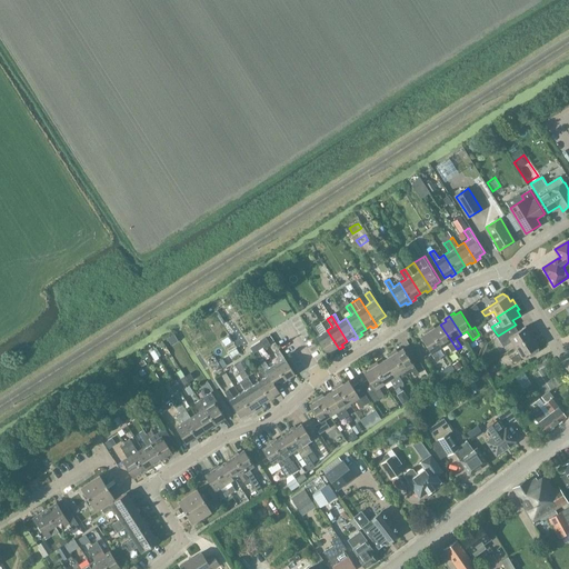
[(486,320),(479,322),(485,338),(491,337),(486,320)]
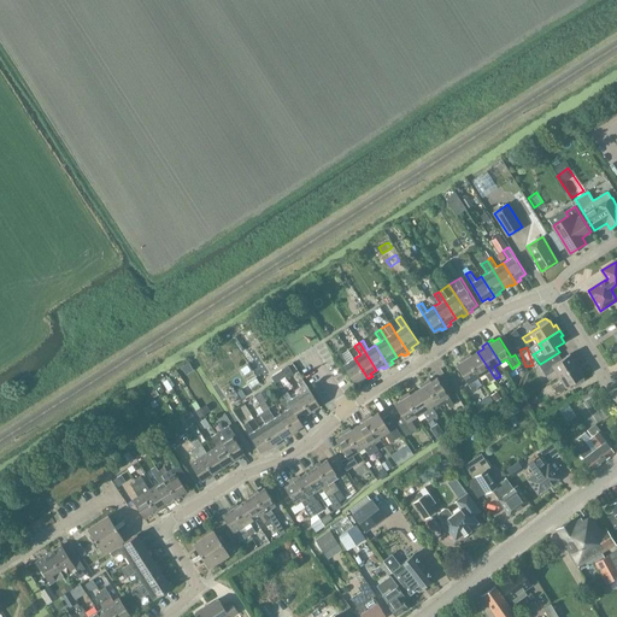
[(495,378),(477,352),(472,356),(471,353),(466,357),(480,376),(485,372),(491,382),(495,378)]
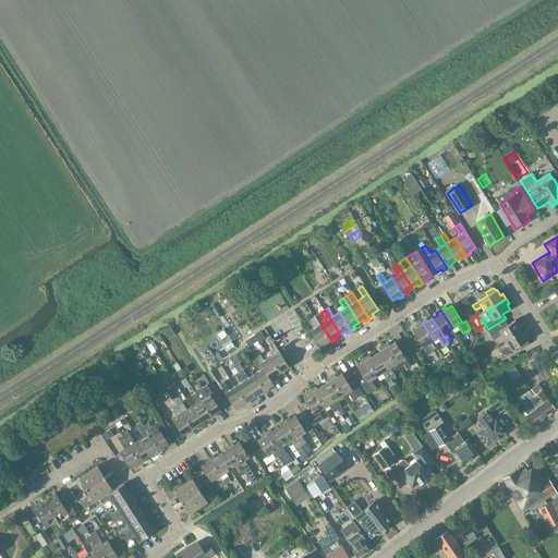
[(488,329),(495,340),(502,335),(506,340),(524,328),(522,324),(520,325),(517,319),(509,324),(506,318),(488,329)]
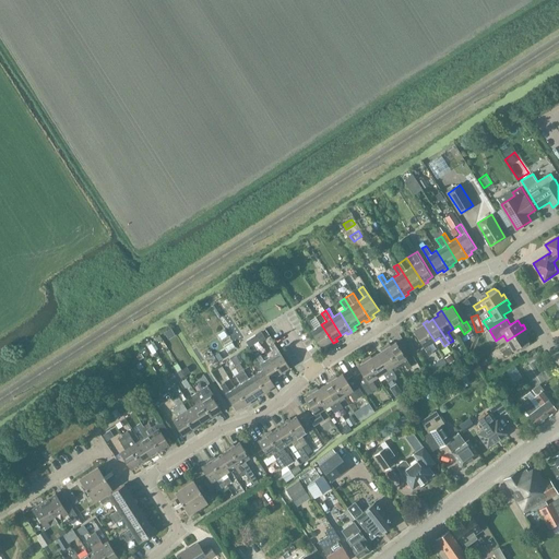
[(333,343),(321,324),(314,329),(310,320),(307,322),(322,347),(328,344),(329,346),(333,343)]
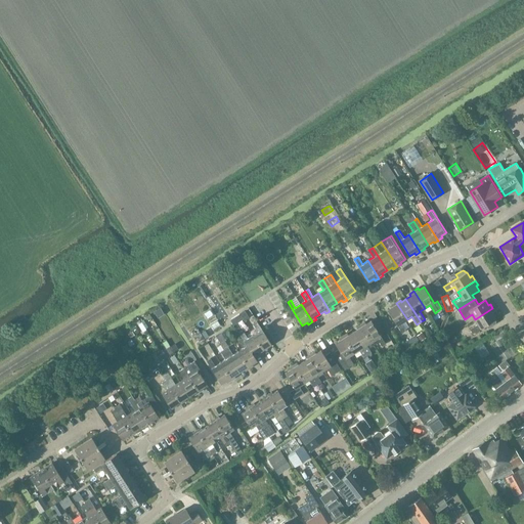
[(407,319),(396,303),(391,305),(393,307),(388,310),(402,334),(407,331),(402,322),(407,319)]
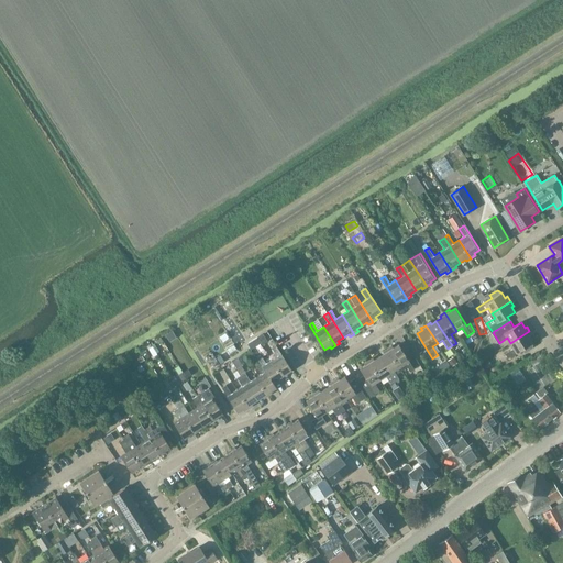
[(529,331),(510,343),(514,349),(506,353),(508,359),(523,349),(525,351),(527,352),(533,348),(533,344),(532,343),(533,342),(530,338),(532,335),(529,331)]
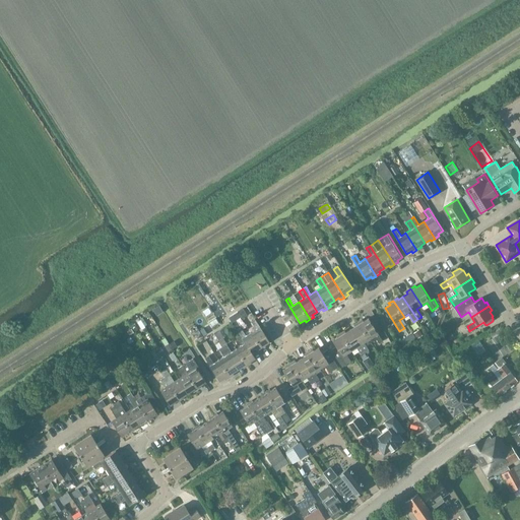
[(242,317),(238,311),(230,317),(233,322),(242,317)]
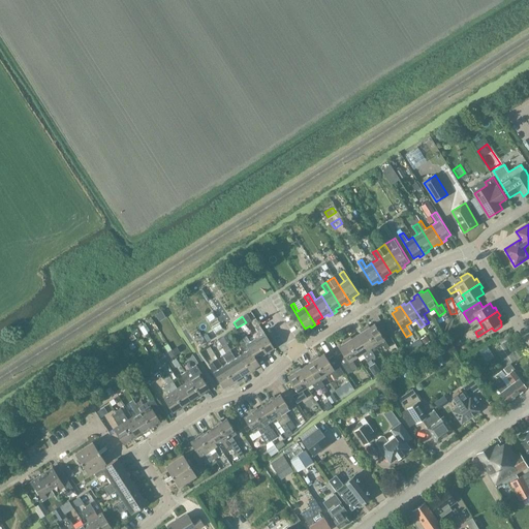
[(369,325),(365,328),(376,345),(381,342),(385,349),(390,347),(375,323),(370,328),(369,325)]
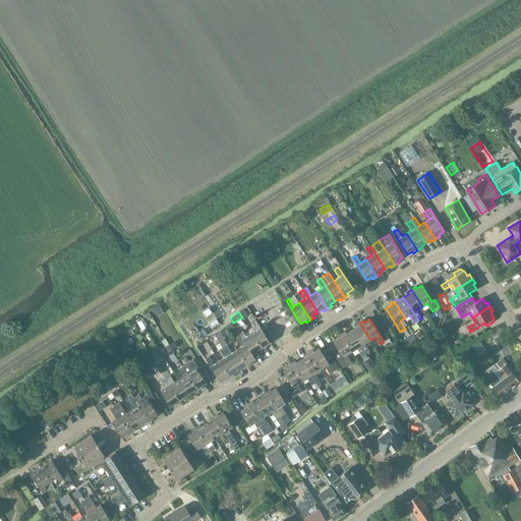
[(139,320),(134,324),(139,331),(145,327),(139,320)]
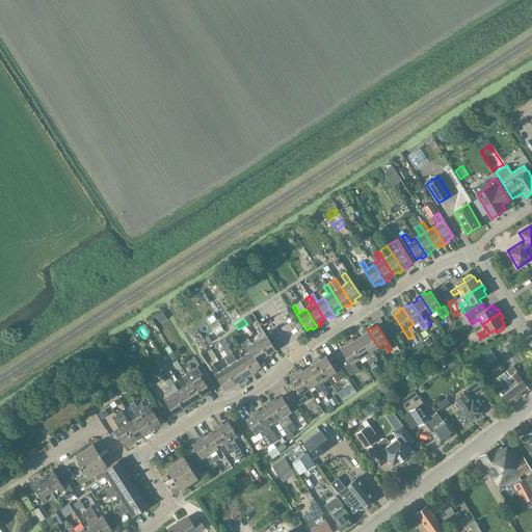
[(270,353),(275,350),(261,326),(257,328),(262,336),(257,340),(268,357),(272,355),(270,353)]
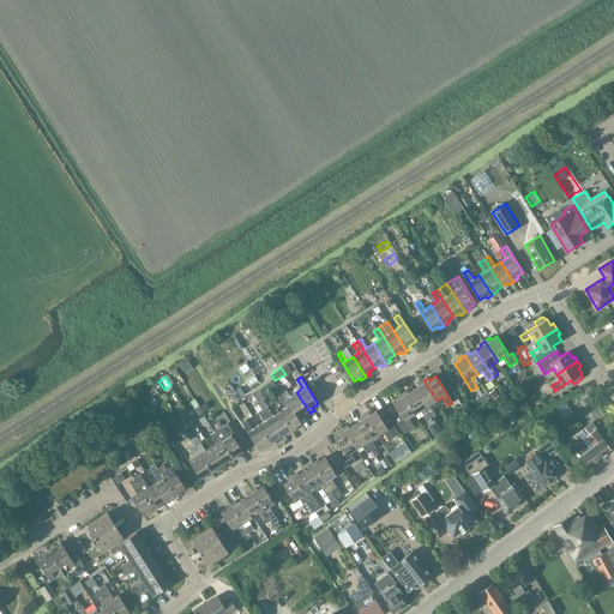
[(421,385),(415,389),(432,416),(437,413),(431,404),(437,401),(423,380),(419,383),(421,385)]
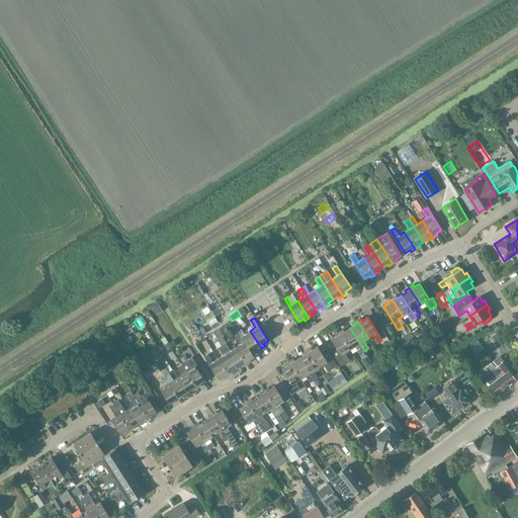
[(487,330),(491,335),(500,330),(496,324),(487,330)]
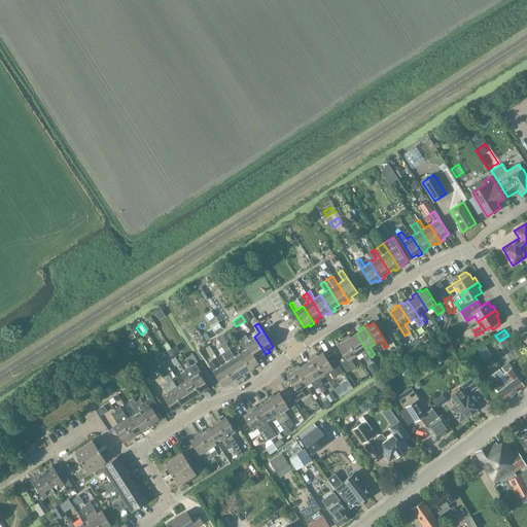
[(244,332),(240,335),(244,340),(255,358),(260,355),(261,357),(266,354),(254,337),(249,340),(244,332)]
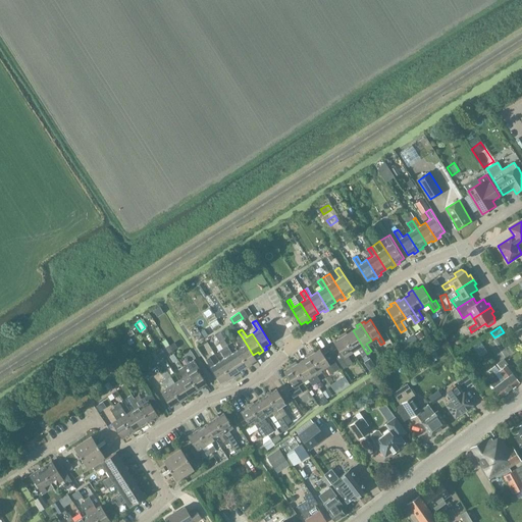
[(347,331),(343,334),(354,352),(358,349),(363,356),(367,354),(353,330),(348,333),(347,331)]
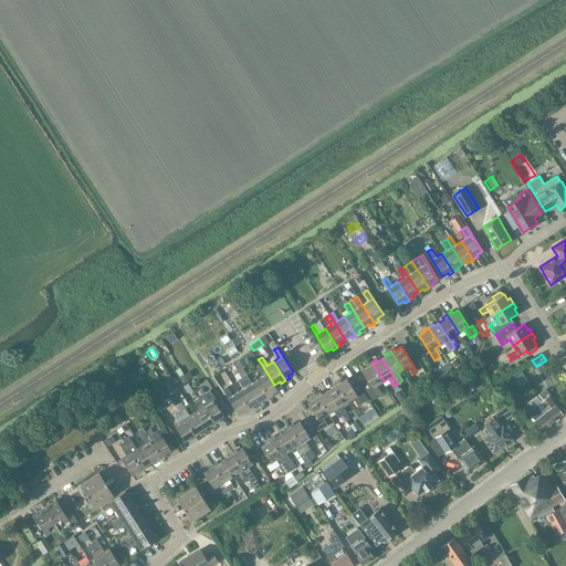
[(374,399),(384,394),(378,385),(384,381),(371,363),(367,365),(368,367),(363,370),(366,376),(362,379),(374,399)]
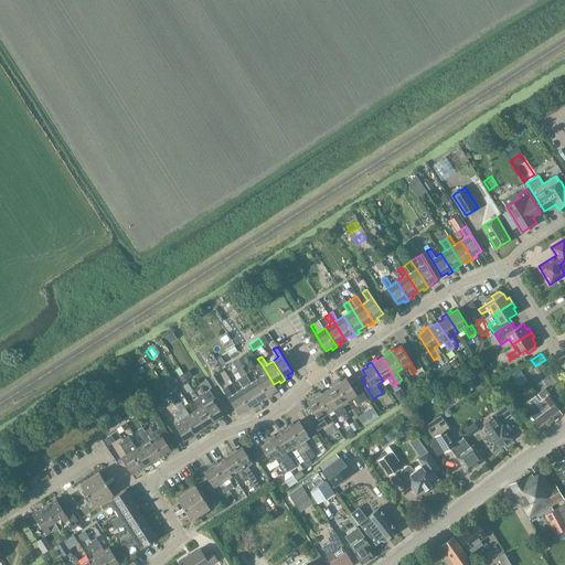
[(448,362),(438,369),(441,374),(451,368),(448,362)]
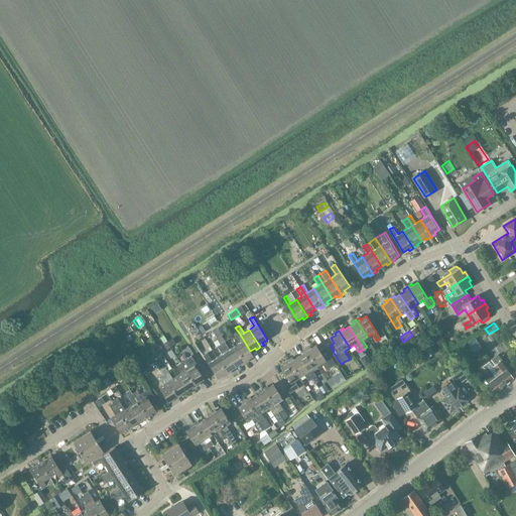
[(240,342),(235,346),(245,363),(249,361),(248,359),(253,356),(250,351),(239,333),(235,335),(240,342)]
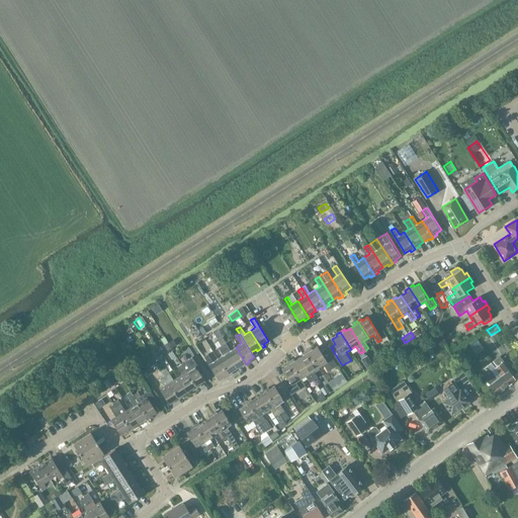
[(473,354),(482,348),(476,340),(467,347),(473,354)]
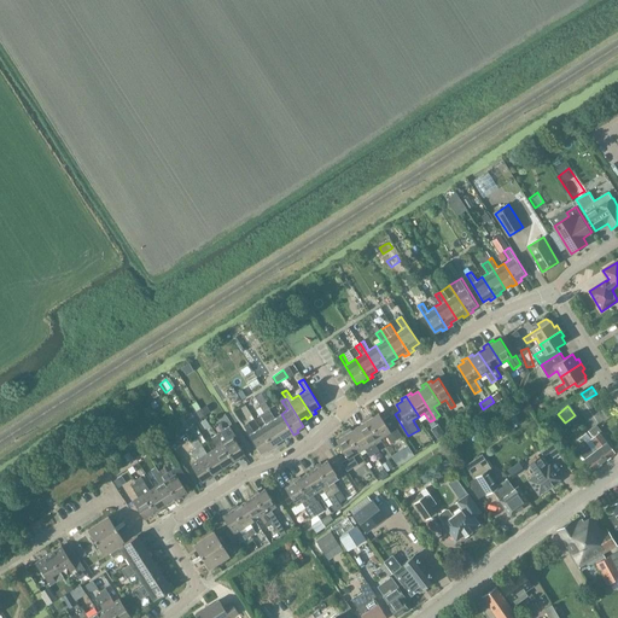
[(264,412),(283,439),(287,436),(290,438),(293,435),(281,414),(274,418),(269,409),(264,412)]
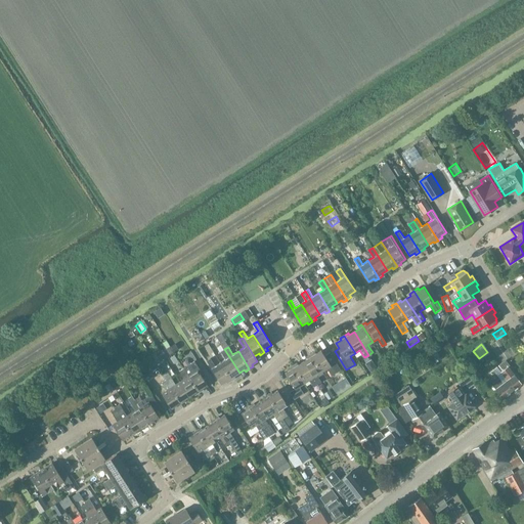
[(220,362),(231,380),(235,377),(234,376),(239,373),(224,349),(221,351),(225,359),(220,362)]
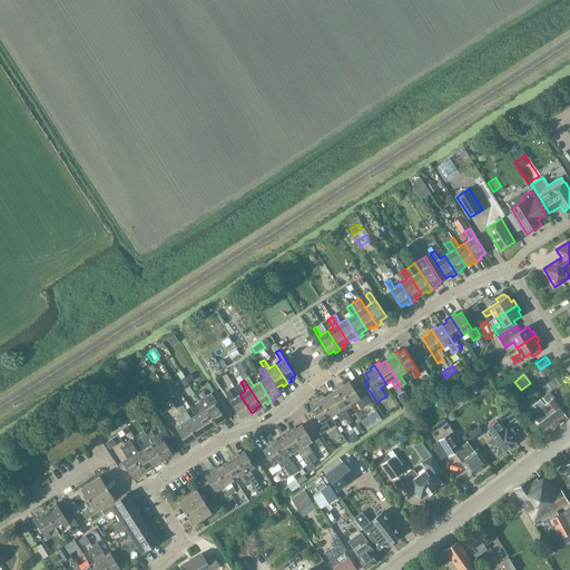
[(351,403),(355,400),(361,409),(372,401),(360,383),(354,386),(350,381),(344,384),(343,382),(338,385),(351,403)]
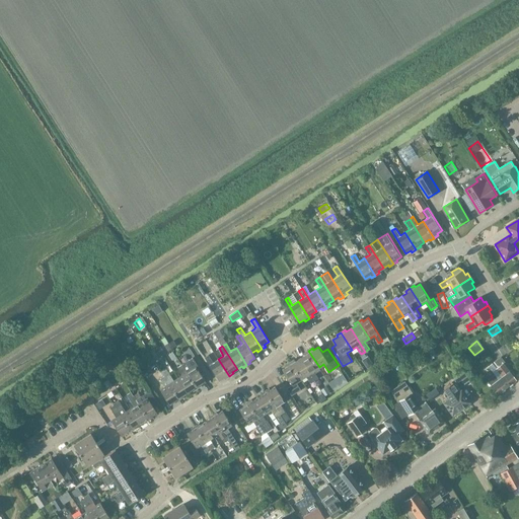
[(320,369),(319,367),(308,351),(304,353),(305,355),(300,358),(315,380),(319,378),(315,373),(320,369)]
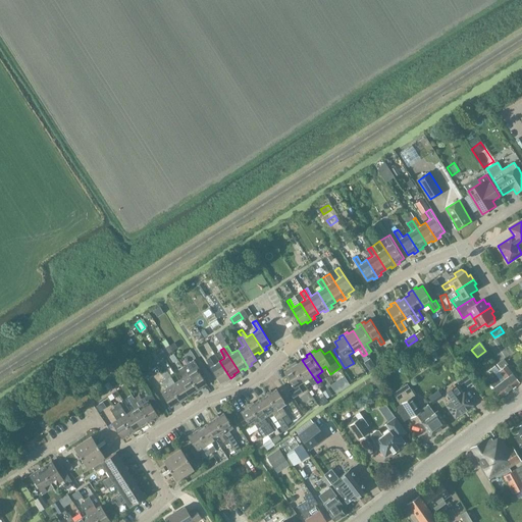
[(206,359),(220,382),(225,379),(226,380),(230,378),(219,361),(214,364),(209,357),(206,359)]
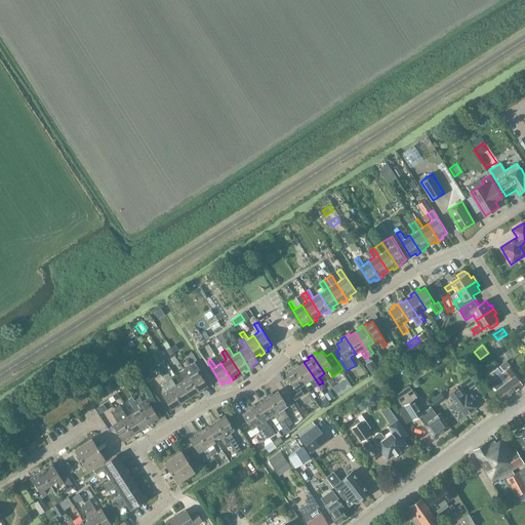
[(201,369),(195,360),(184,368),(200,393),(204,391),(203,389),(208,386),(199,371),(201,369)]
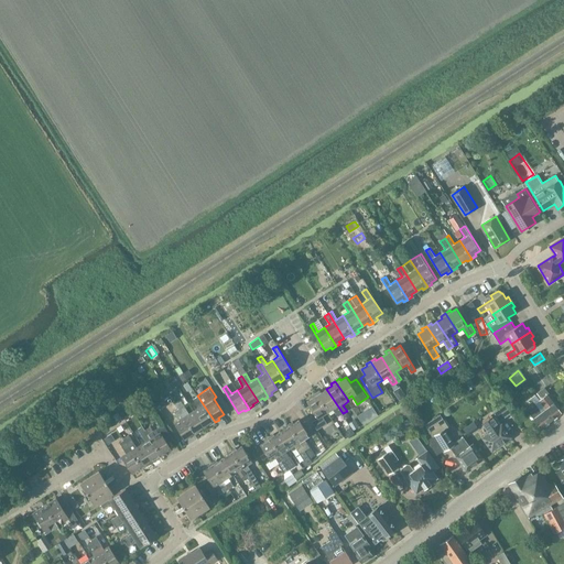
[(530,413),(541,429),(562,413),(548,394),(549,393),(545,388),(535,396),(542,404),(530,413)]
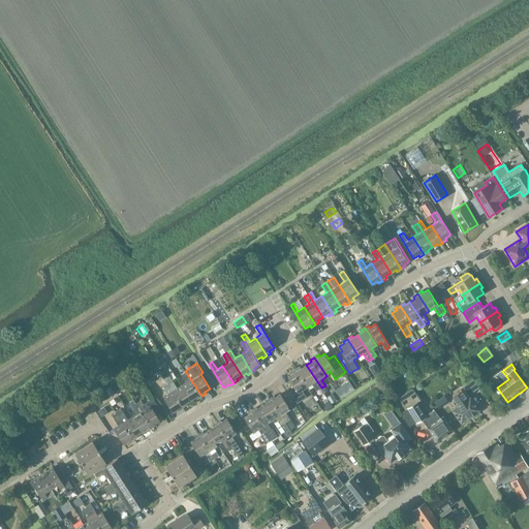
[(307,385),(312,382),(319,394),(323,391),(321,387),(306,365),(301,368),(300,366),(296,368),(307,385)]
